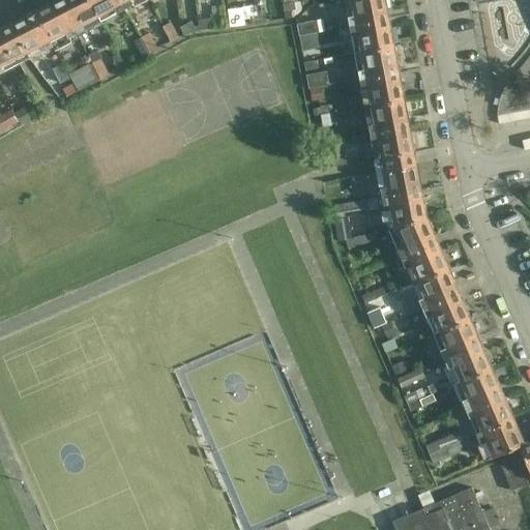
[(58,0),(56,0),(34,11),(50,41),(65,34),(68,39),(77,34),(58,0)]
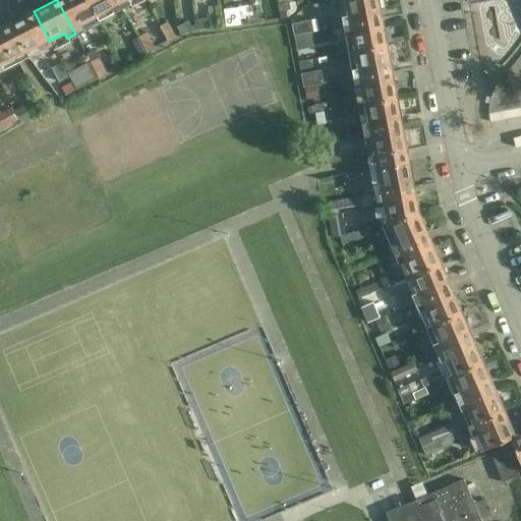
[(57,0),(75,34),(77,37),(101,24),(99,21),(88,0),(57,0)]
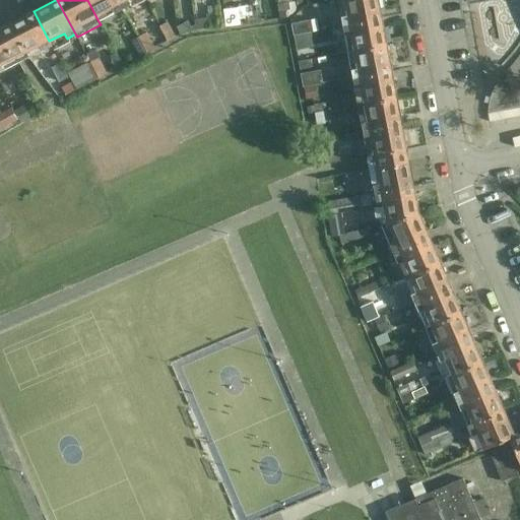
[(118,0),(87,0),(99,21),(114,13),(123,9),(118,0)]
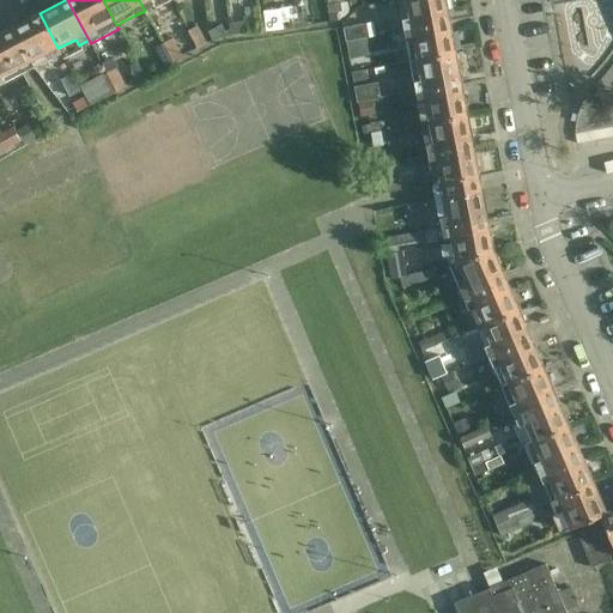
[(139,0),(145,11),(155,6),(151,0),(139,0)]
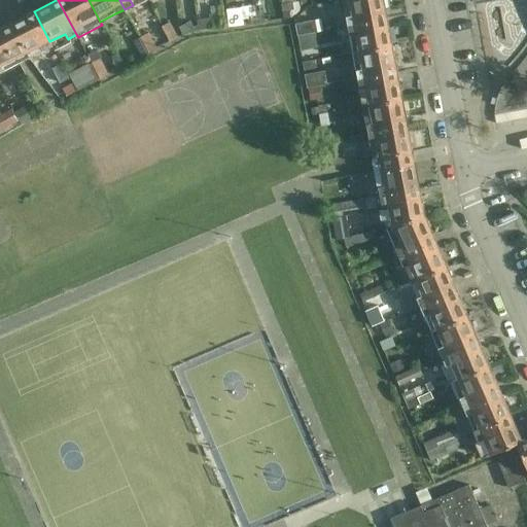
[(277,0),(281,21),(289,20),(291,15),(300,14),(299,2),(295,3),(294,0),(277,0)]
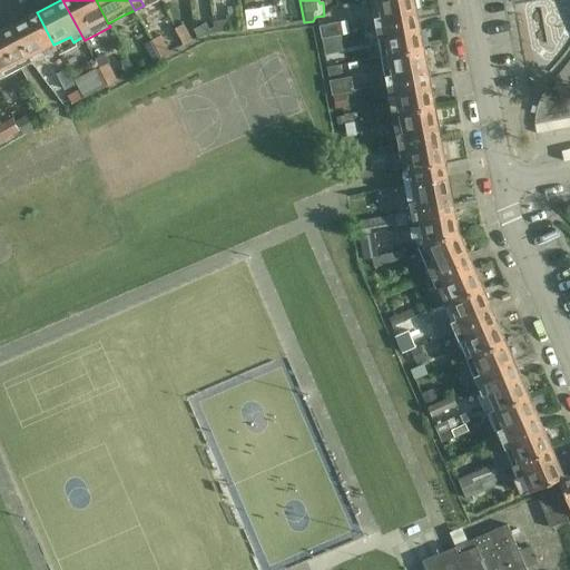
[(416,19),(413,0),(370,0),(375,28),(416,19)]
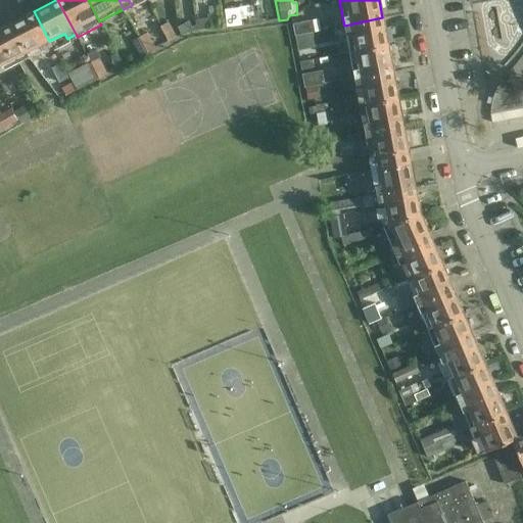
[(211,29),(224,28),(222,13),(221,5),(207,7),(209,18),(194,20),(195,28),(197,30),(211,29)]
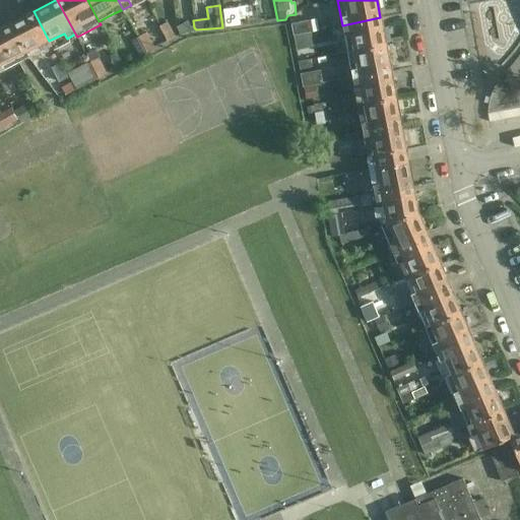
[(261,22),(259,10),(251,11),(253,23),(261,22)]
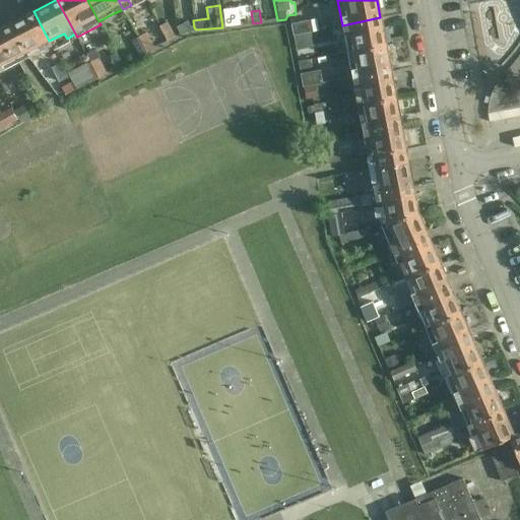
[(34,11),(11,23),(0,28),(15,58),(26,52),(39,46),(42,51),(52,46),(49,41),(34,11)]
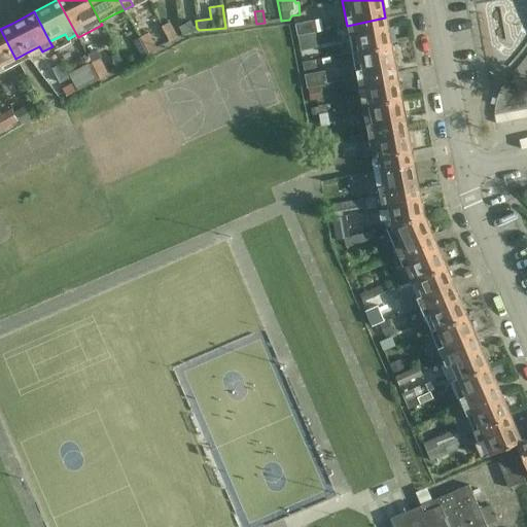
[(246,13),(248,25),(256,24),(254,11),(246,13)]
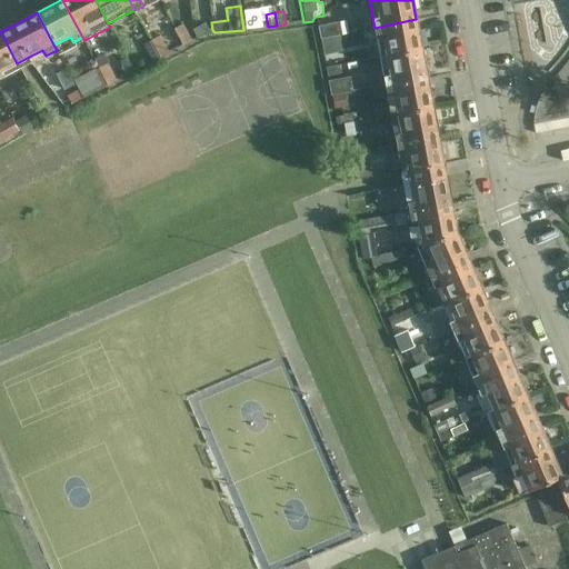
[(421,48),(416,19),(375,28),(380,56),(421,48)]
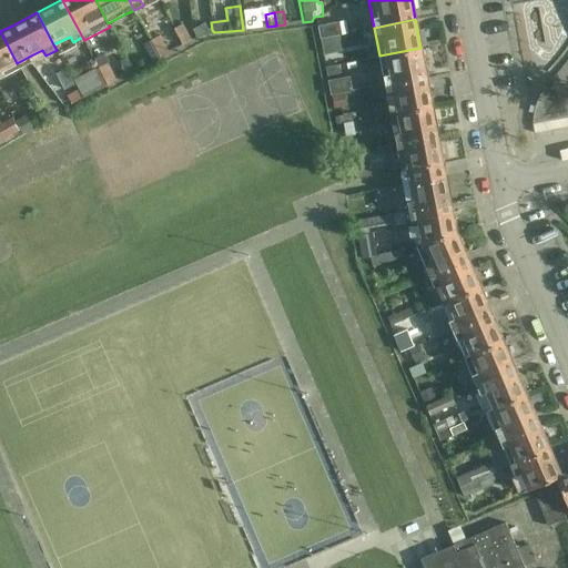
[(204,23),(192,30),(196,39),(209,32),(204,23)]
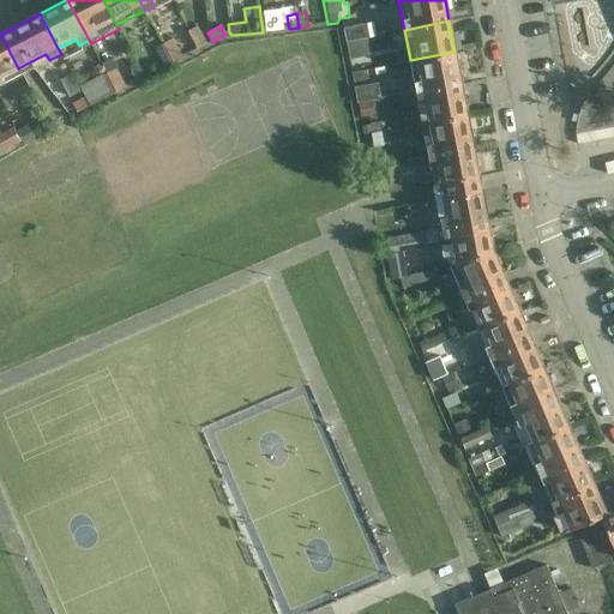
[(188,31),(197,49),(206,44),(198,26),(188,31)]
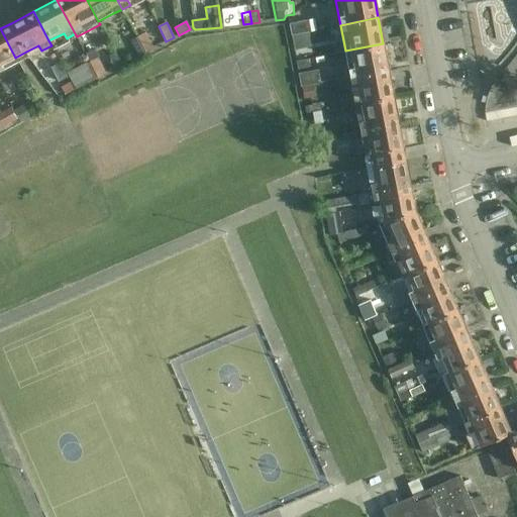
[(310,24),(290,28),(291,36),(308,33),(312,33),(310,24)]
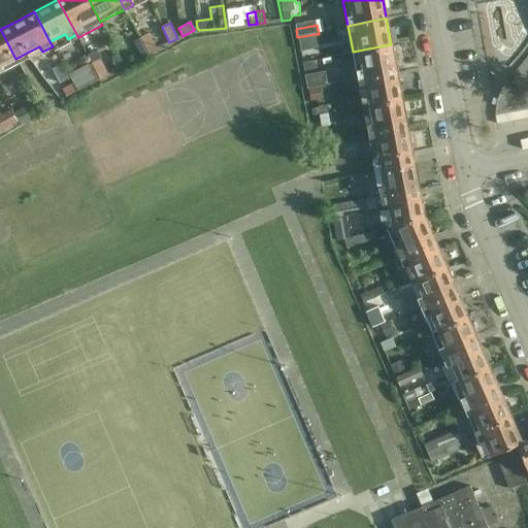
[(0,29),(0,73),(4,72),(2,67),(15,59),(0,29)]
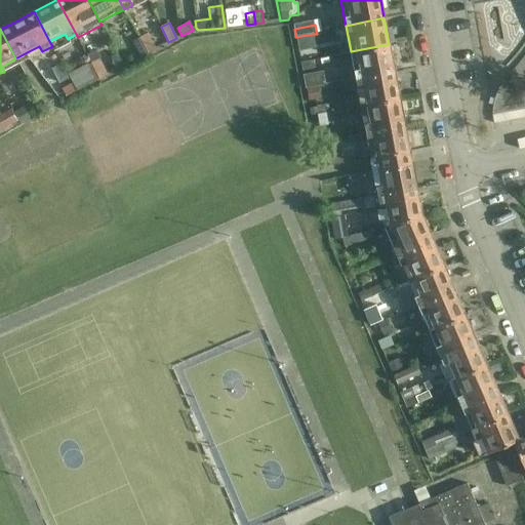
[(139,38),(148,53),(156,49),(147,34),(139,38)]
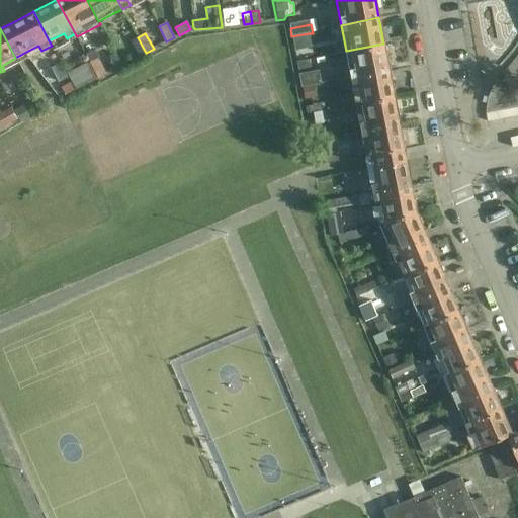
[(310,45),(309,33),(291,36),(293,48),(310,45)]
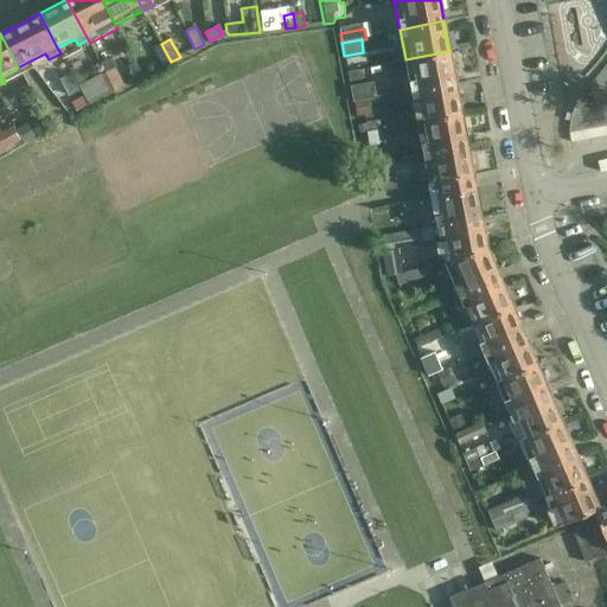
[(171,62),(161,44),(152,49),(161,66),(171,62)]
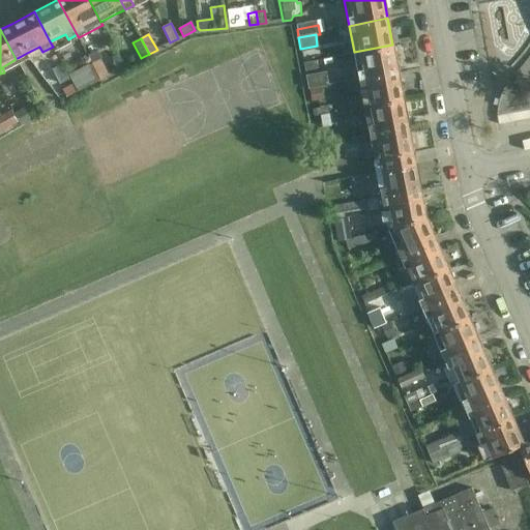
[(392,45),(354,52),(359,80),(399,72),(392,45)]
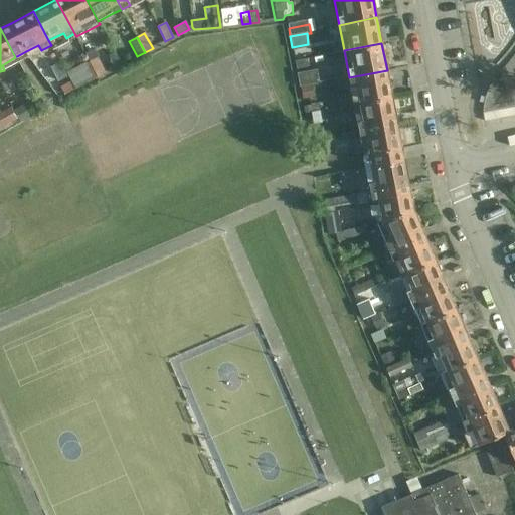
[(89,61),(97,77),(106,72),(98,57),(99,56),(95,49),(86,54),(89,61)]
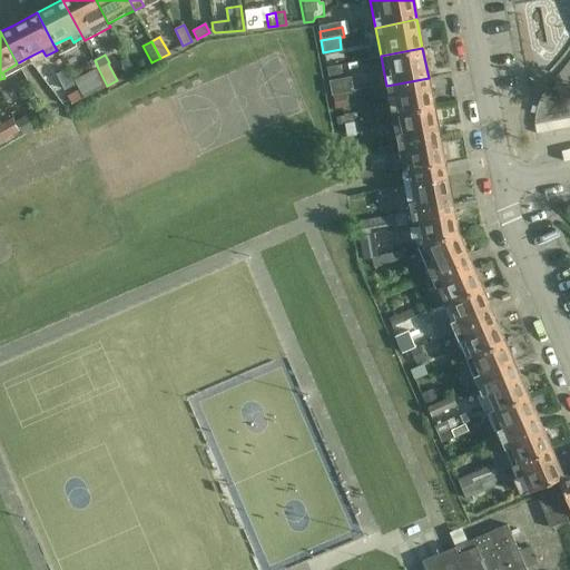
[(124,68),(121,69),(125,76),(135,71),(127,58),(120,61),(124,68)]
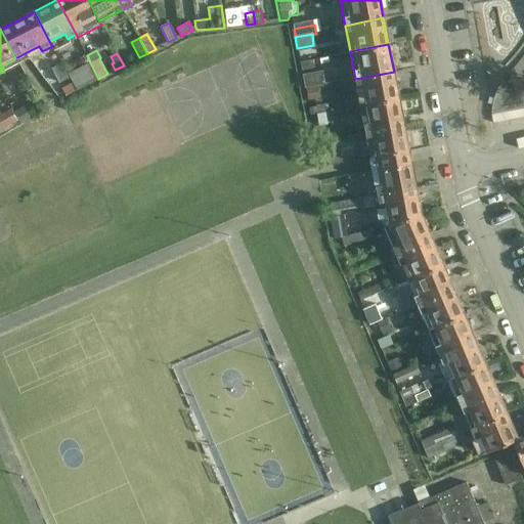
[(306,61),(300,62),(302,71),(314,69),(312,60),(306,61)]
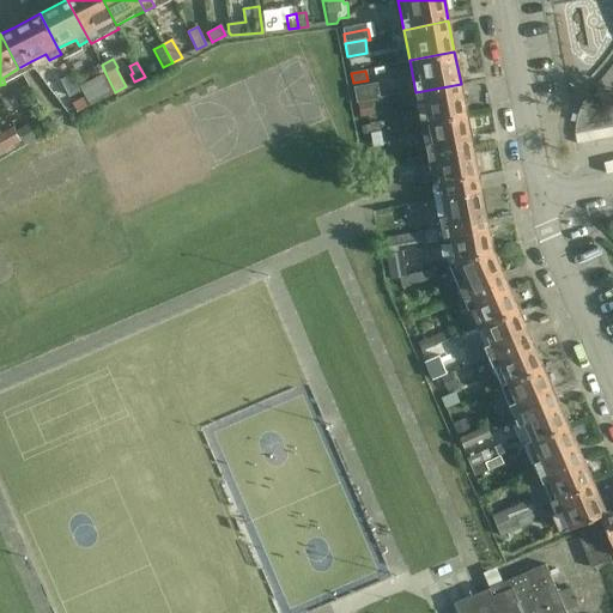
[(82,86),(92,104),(115,92),(105,73),(82,86)]
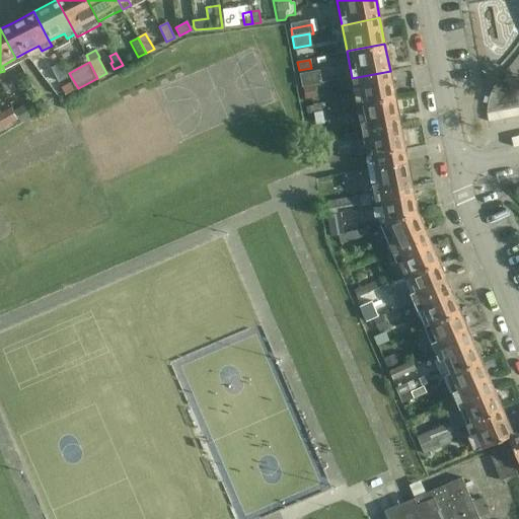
[(319,71),(299,74),(302,87),(321,84),(319,71)]
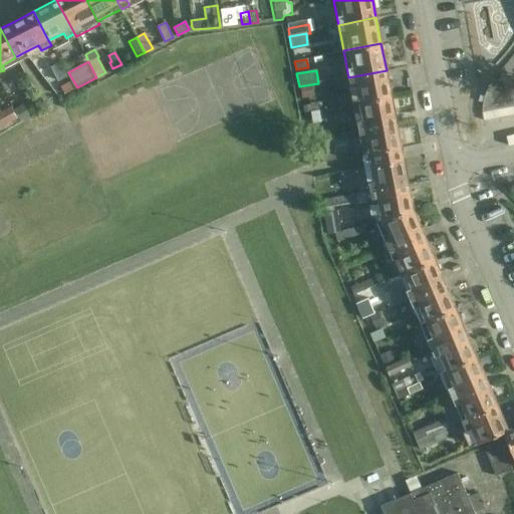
[(392,96),(389,81),(387,70),(348,77),(353,103),(392,96)]
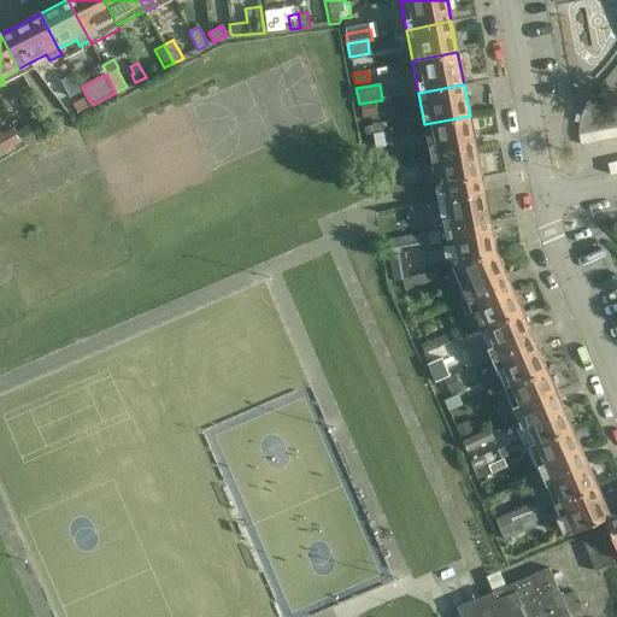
[(93,105),(82,87),(66,95),(76,113),(93,105)]
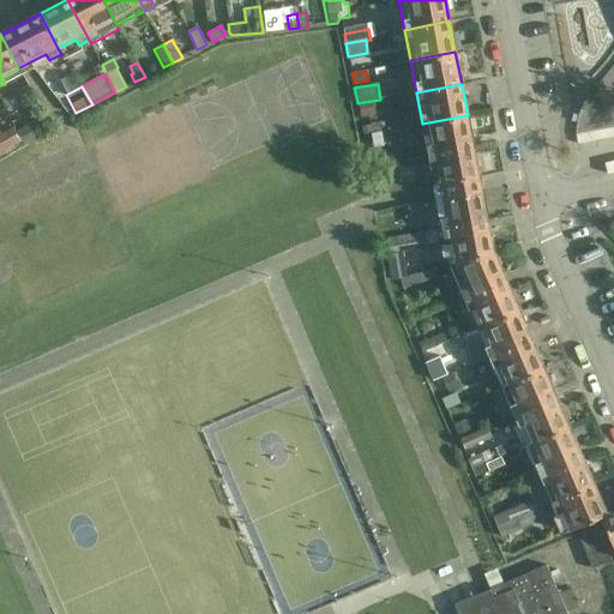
[(422,124),(422,125),(428,155),(474,146),(468,115),(422,124)]
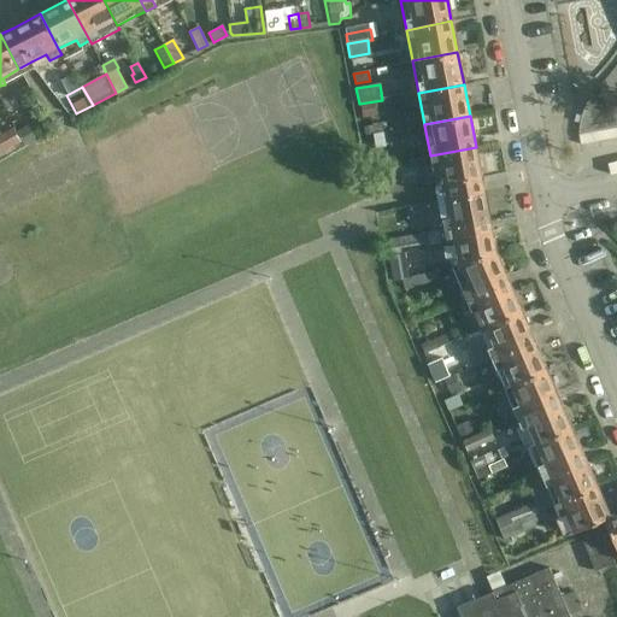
[(45,118),(18,131),(24,145),(52,131),(45,118)]
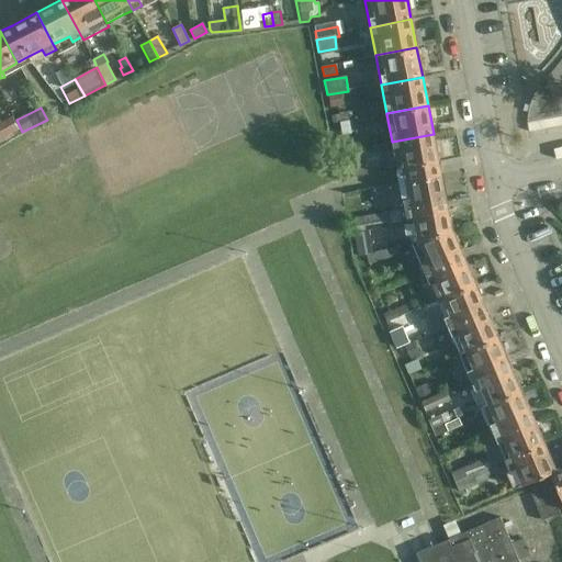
[(346,121),(345,113),(330,115),(333,123),(346,121)]
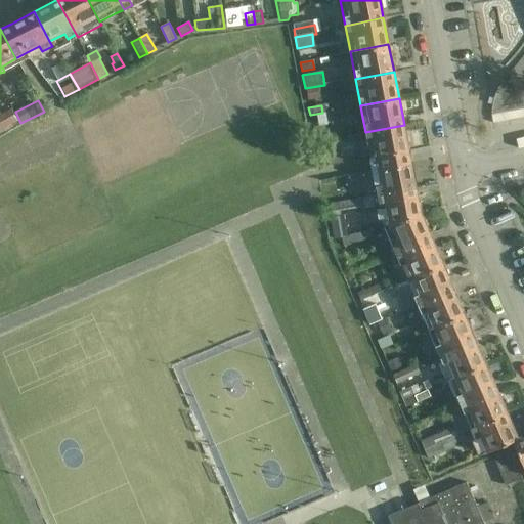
[(0,115),(0,130),(18,121),(11,108),(0,115)]
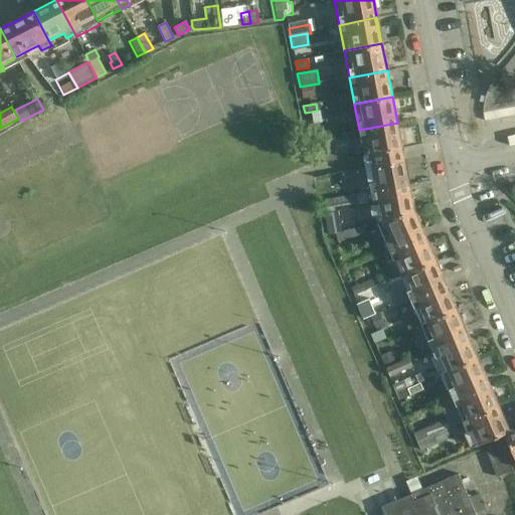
[(319,111),(317,111),(305,113),(306,122),(313,121),(313,125),(322,123),(319,111)]
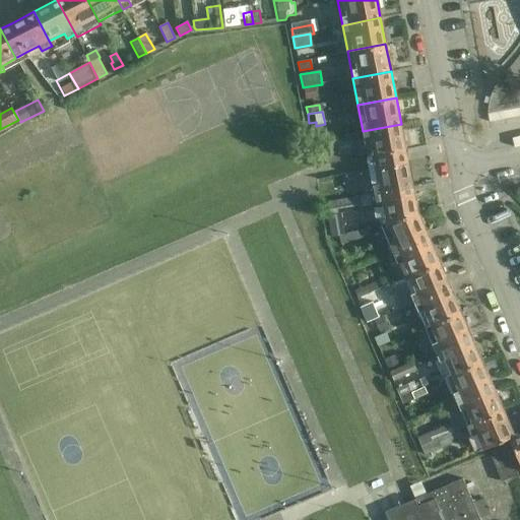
[(406,150),(401,124),(363,131),(368,156),(371,169),(408,161),(406,150)]
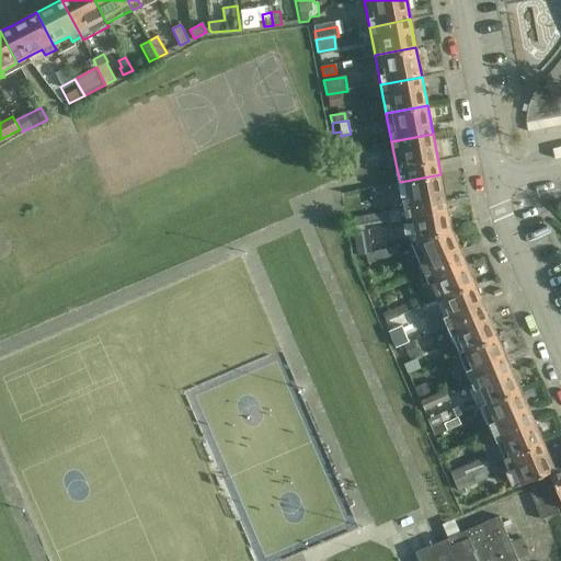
[(340,180),(366,174),(365,164),(338,170),(340,180)]
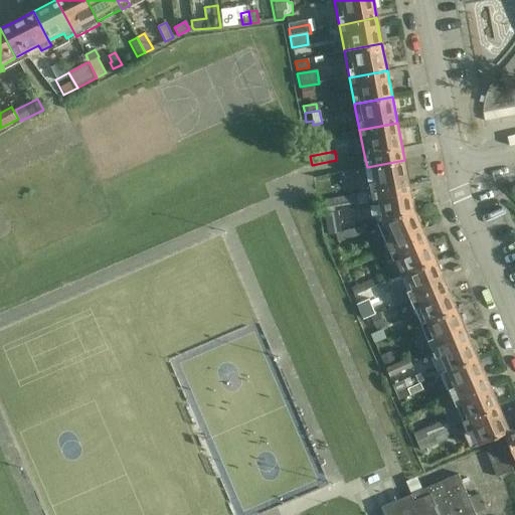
[(408,185),(404,160),(367,167),(371,192),(408,185)]
